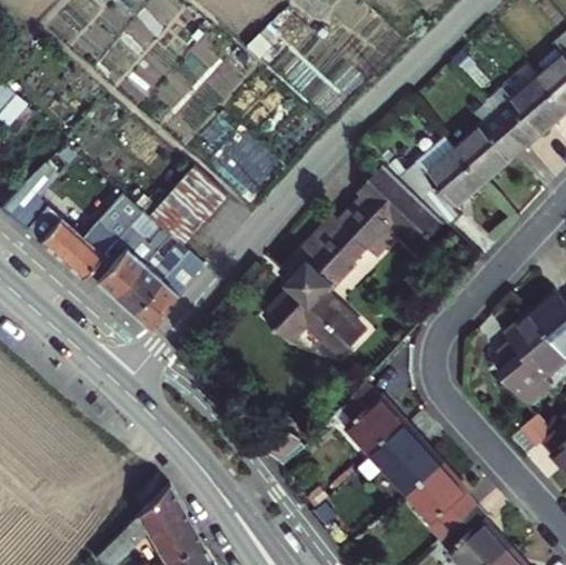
[(565,37),(555,47),(565,59),(538,81),(565,112),(565,37)]
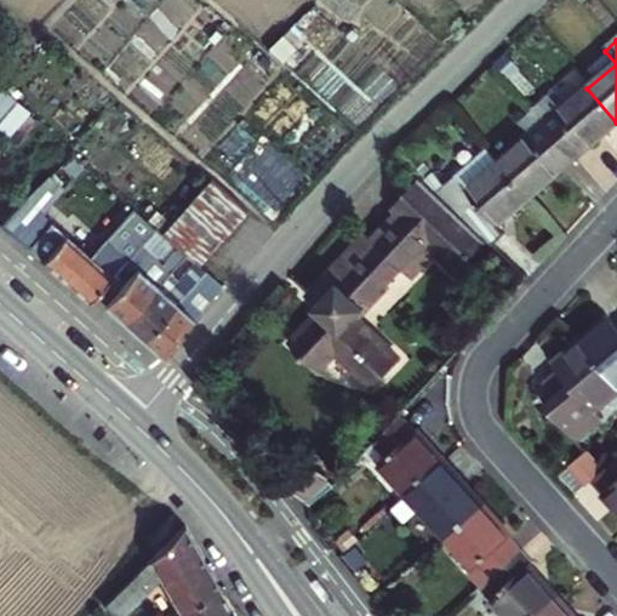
[(0,131),(10,140),(34,113),(7,89),(0,95),(0,131)]
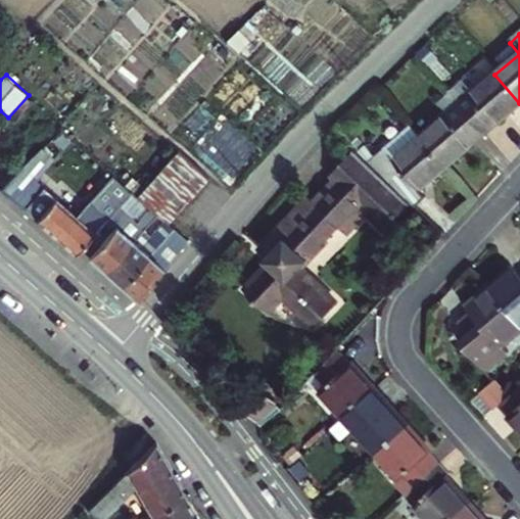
[(483,138),(519,107),(519,103),(494,75),(473,93),(464,83),(447,96),(457,107),(483,138)]
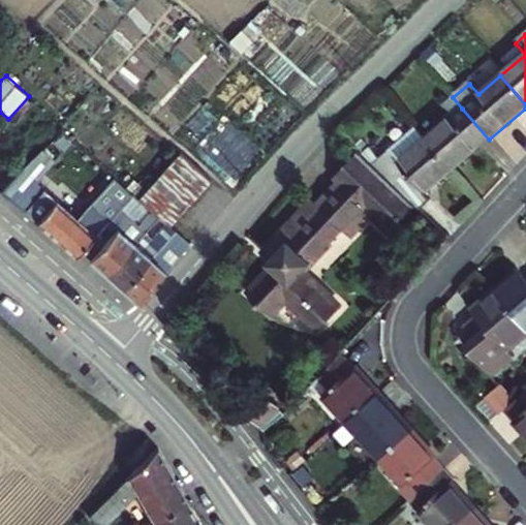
[(450,173),(489,140),(462,109),(424,141),(450,173)]
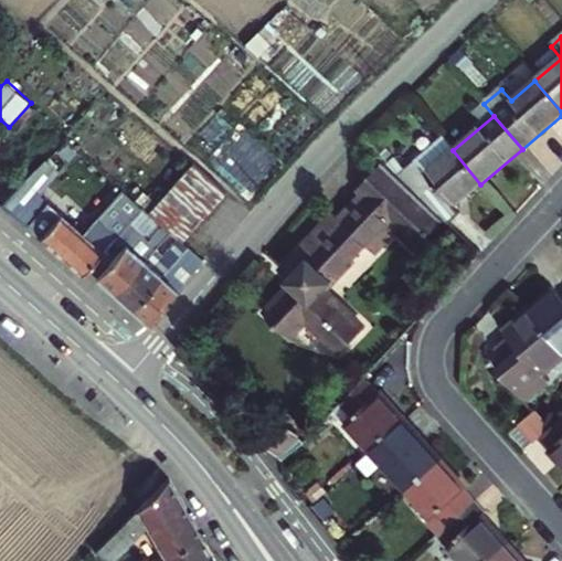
[(439,220),(480,184),(453,150),(442,139),(395,179),(434,215),(439,220)]
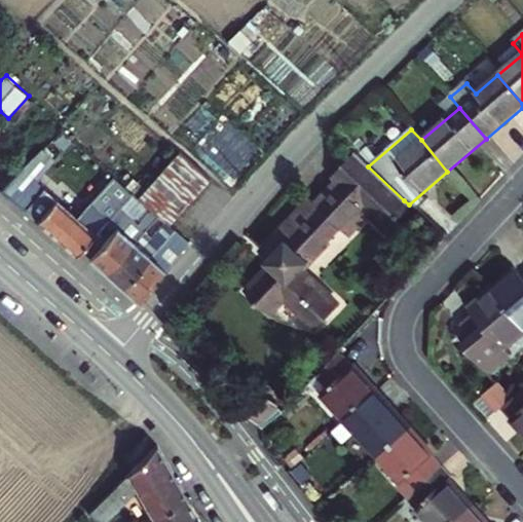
[(39,149),(1,190),(76,252),(105,220),(129,192),(119,183),(91,214),(42,169),(50,159),(39,149)]
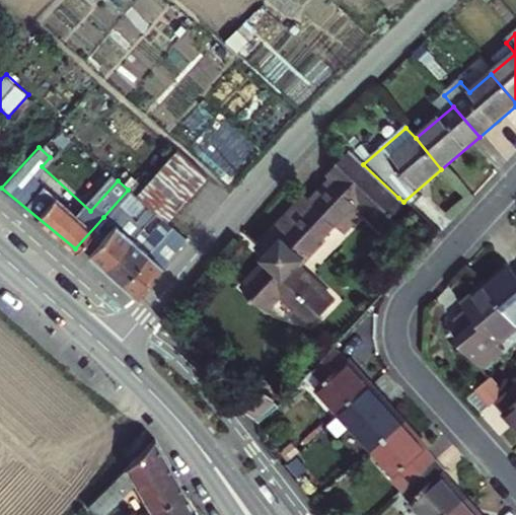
[(160,219),(202,175),(173,149),(131,193),(151,211),(158,217),(160,219)]
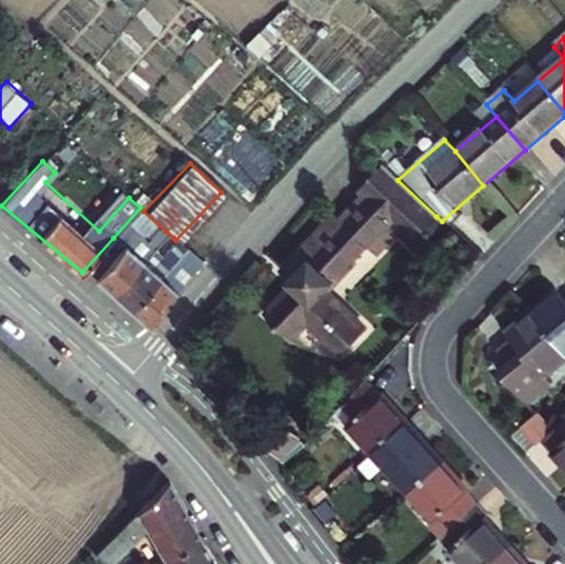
[(262,316),(288,340),(304,322),(338,353),(362,328),(322,289),(363,244),(369,251),(394,223),(414,241),(436,217),(397,180),(380,163),(354,190),(362,197),(336,223),(330,218),(276,274),(290,286),(262,316)]
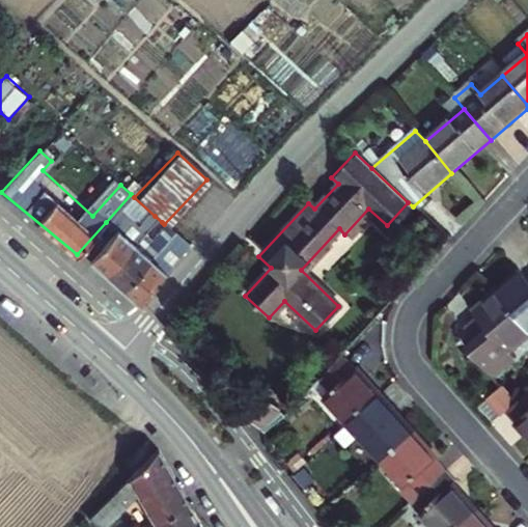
[(131,194),(106,222),(112,228),(88,257),(105,273),(141,231),(155,216),(134,197),(131,194)]
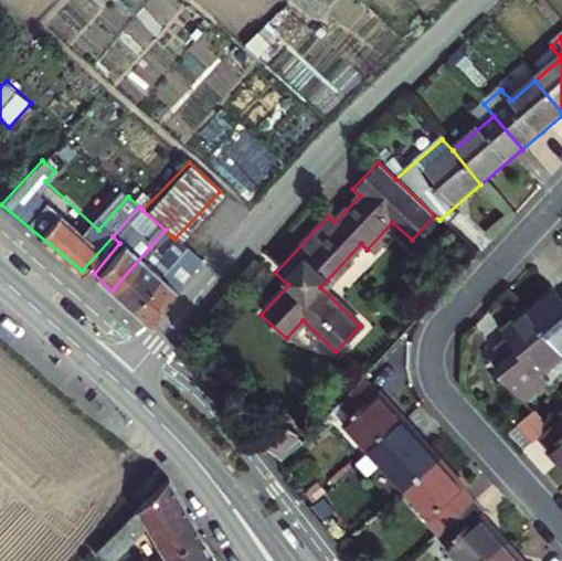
[(158,253),(150,246),(112,290),(128,305),(180,243),(175,239),(172,236),(158,253)]
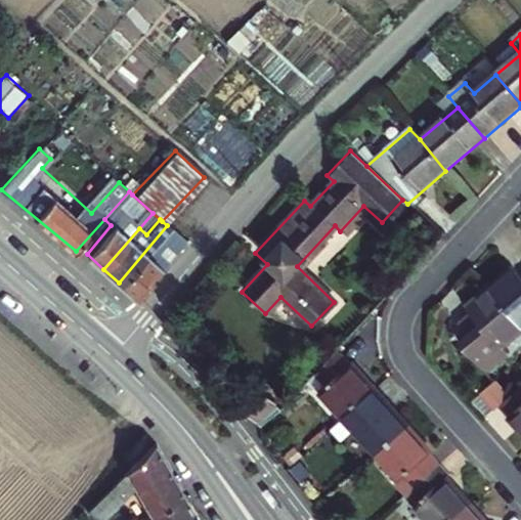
[(168,261),(184,241),(167,225),(119,283),(135,298),(146,286),(168,261)]
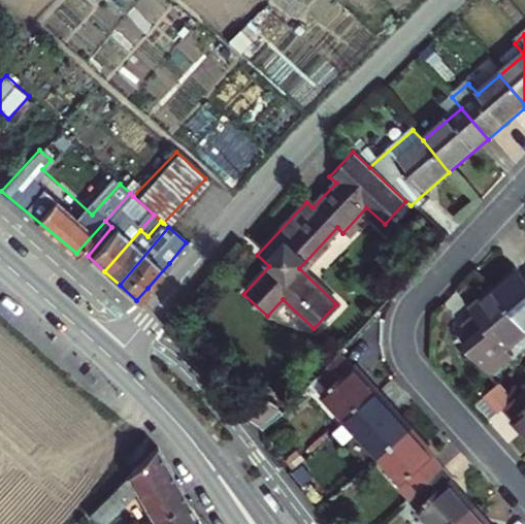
[(490,293),(524,330),(524,287),(513,273),(490,293)]
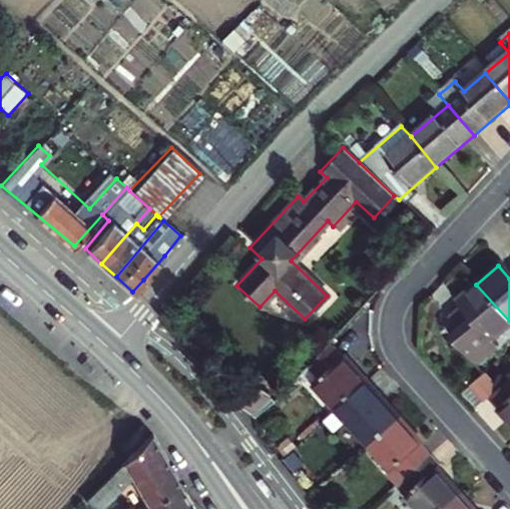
[(458,338),(482,364),(495,352),(488,345),(509,327),(509,321),(476,285),(451,307),(470,328),(458,338)]
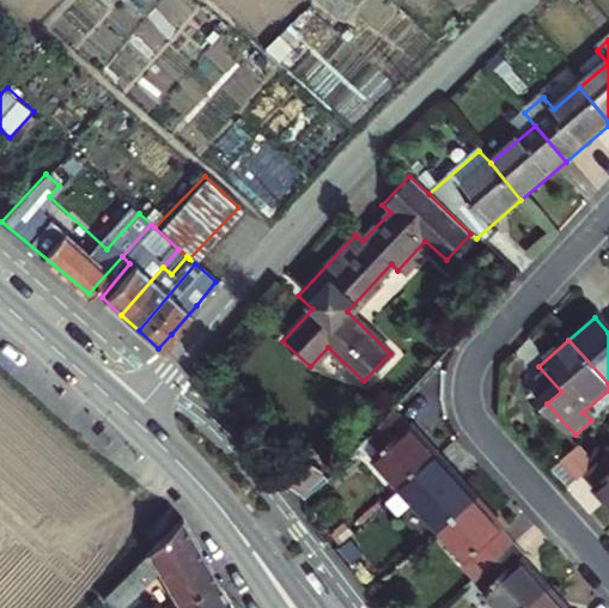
[(397,492),(433,460),(436,457),(408,427),(405,427),(393,414),(365,444),(375,456),(370,460),(397,492)]
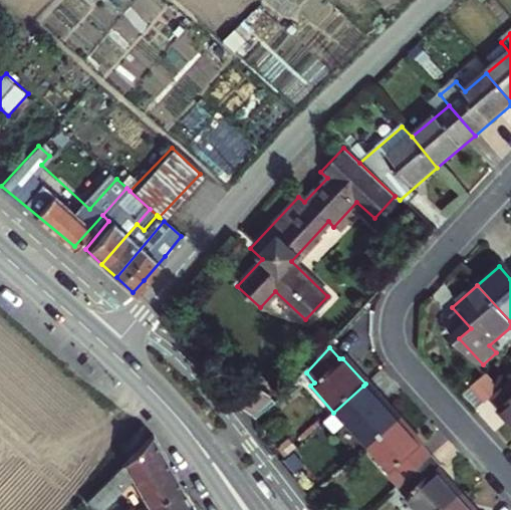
[(240,400),(258,422),(278,404),(260,383),(240,400)]
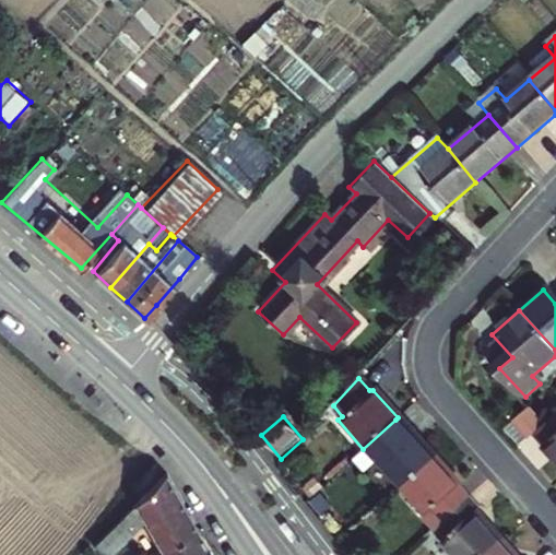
[(374,459),(399,487),(434,457),(409,429),(406,432),(395,420),(363,449),(354,457),(364,468),(374,459)]
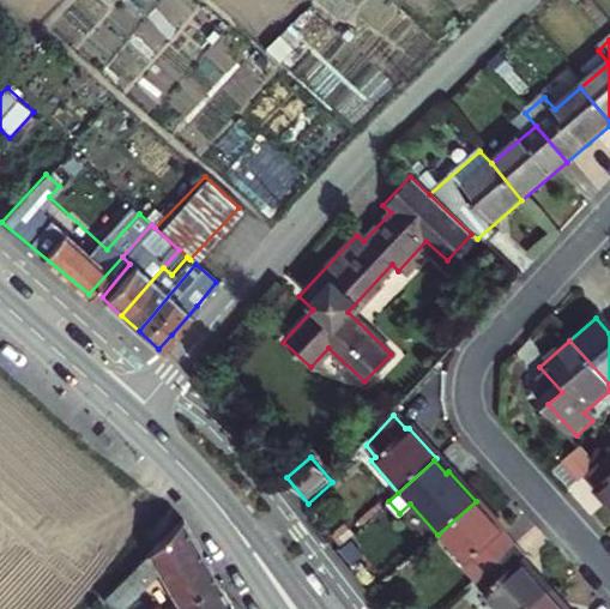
[(609,460),(589,481),(597,492),(595,493),(609,510),(609,460)]
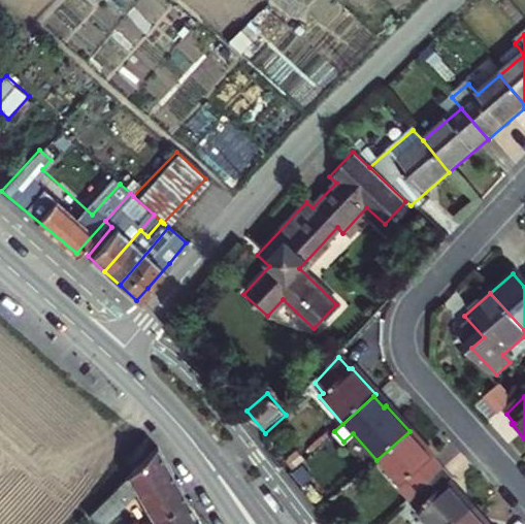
[(414,493),(439,469),(432,461),(434,459),(409,431),(376,460),(401,488),(405,484),(414,493)]
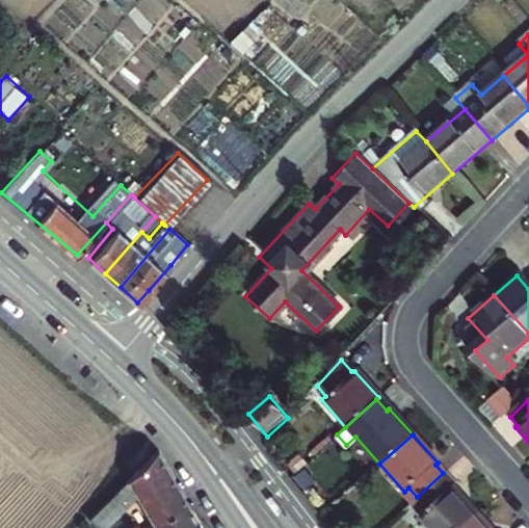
[(333,439),(328,436),(311,451),(314,455),(333,439)]
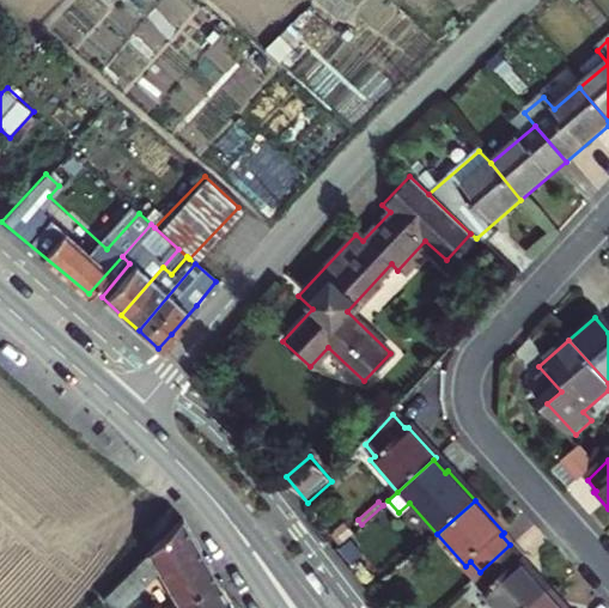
[(352,533),(342,521),(329,533),(340,545),(352,533)]
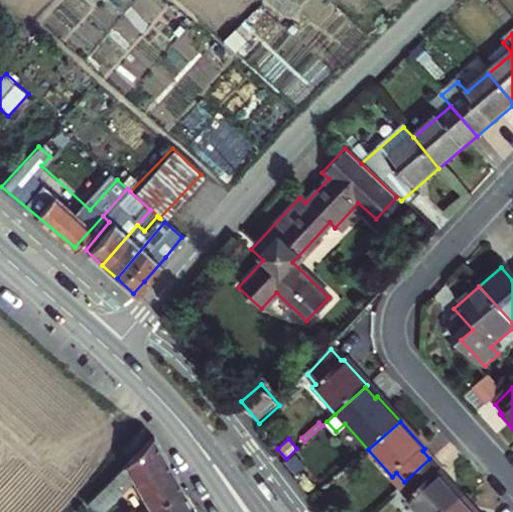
[(104,511),(133,485),(146,511),(153,511),(182,495),(160,455),(154,445),(151,441),(86,506),(90,511),(104,511)]
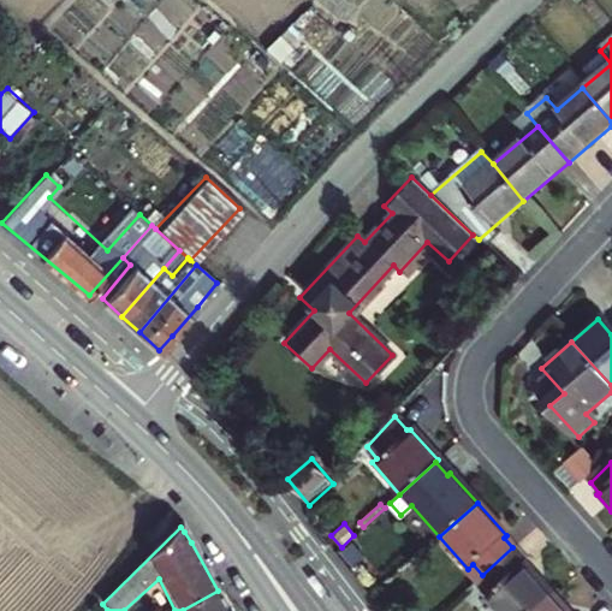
[(528,610),(547,594),(520,564),(524,559),(512,547),(482,575),(493,587),(483,595),(498,610),(528,610)]
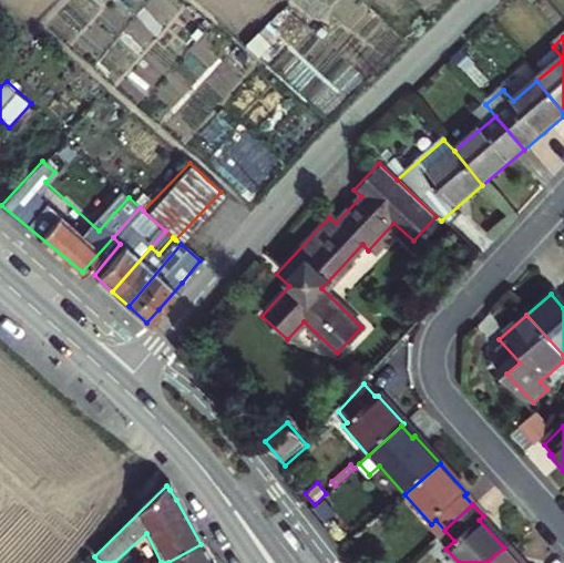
[(209,562),(201,544),(168,562),(209,562)]
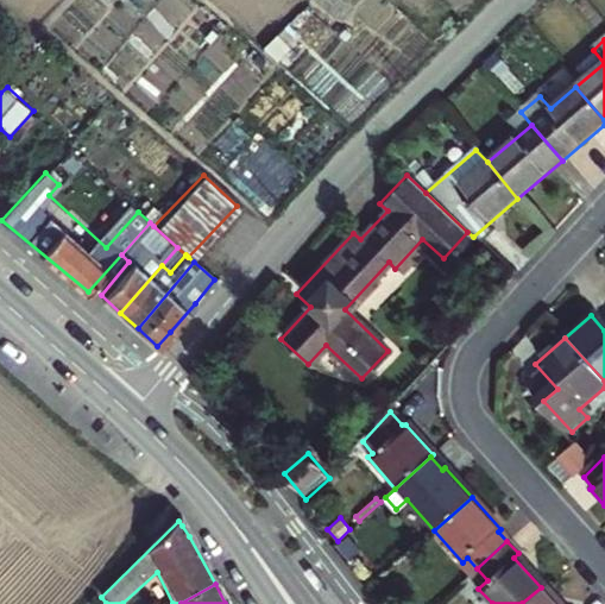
[(555,603),(541,587),(522,603),(555,603)]
